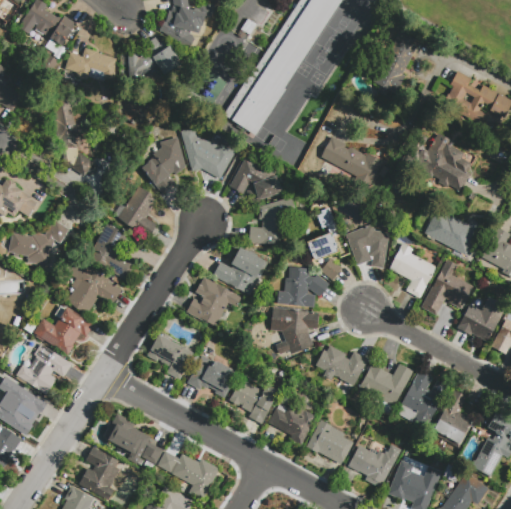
[(23,0),(17,9),(8,3),(4,9),(0,6),(0,0),(23,0)]
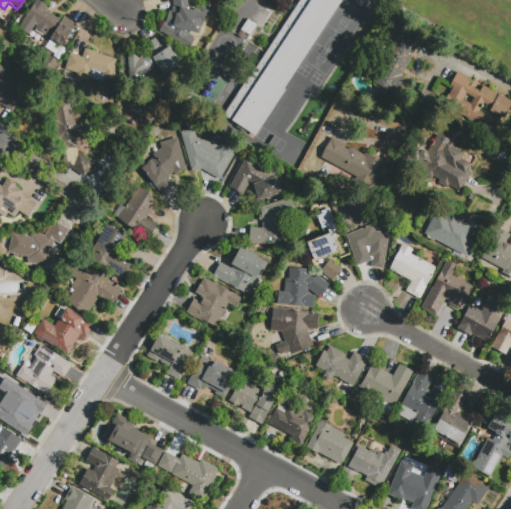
[(38,0),(46,5),(43,10),(57,18),(59,16),(62,19),(64,16),(76,24),(61,46),(33,27),(28,34),(18,28),(36,0),(38,0)]
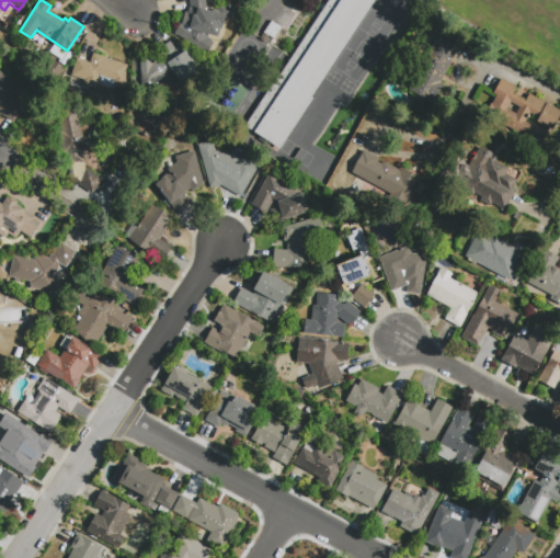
[(174,33),(182,22),(186,25),(191,9),(190,0),(206,0),(207,10),(214,12),(207,37),(212,40),(210,41),(213,42),(206,53),(174,33)]
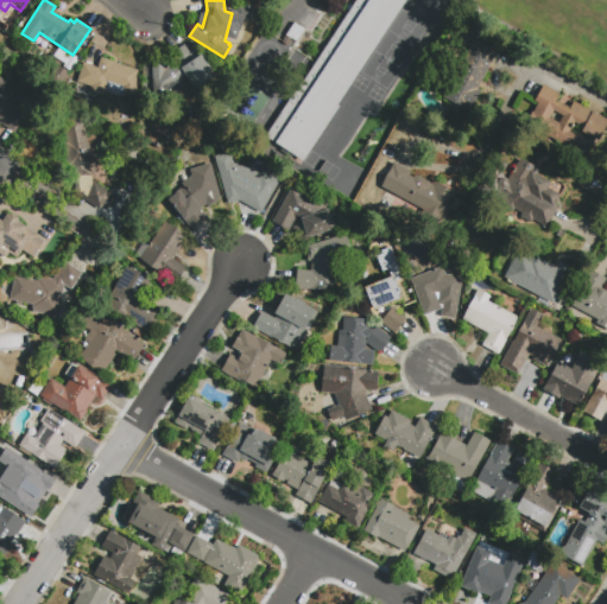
[(399,0),(334,101),(337,102),(301,158),(263,132),(311,58),(349,0),(399,0)]
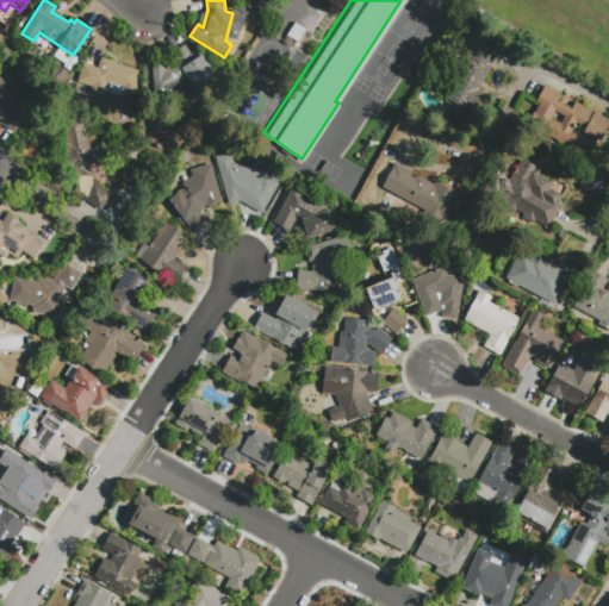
[(292,18),(280,38),(291,45),(303,25),(292,18)]
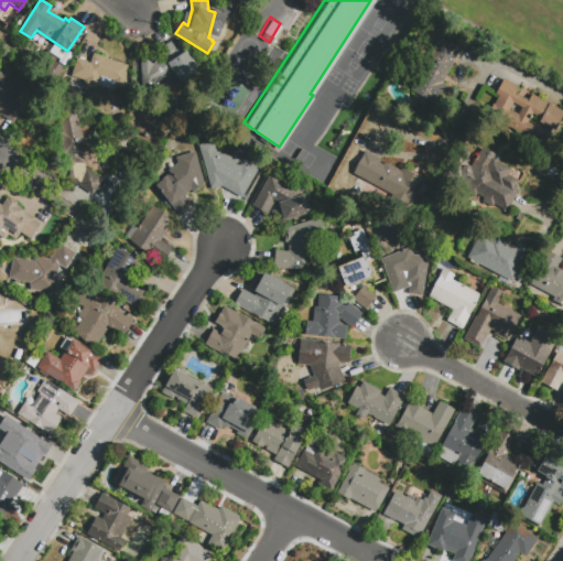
[(440,34),(462,46),(443,83),(446,84),(435,104),(428,99),(424,106),(415,100),(419,95),(411,90),(440,34)]
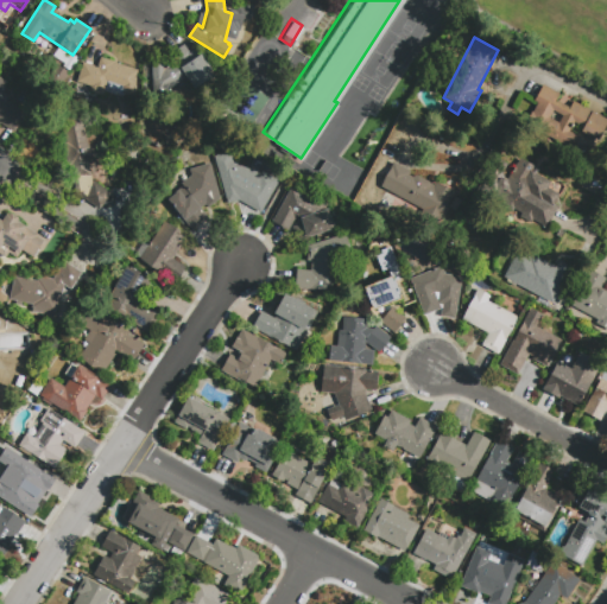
[(152,62),(166,62),(166,67),(172,63),(170,61),(175,58),(171,52),(184,44),(198,67),(201,64),(210,78),(194,89),(187,76),(166,90),(166,101),(153,101),(152,62)]
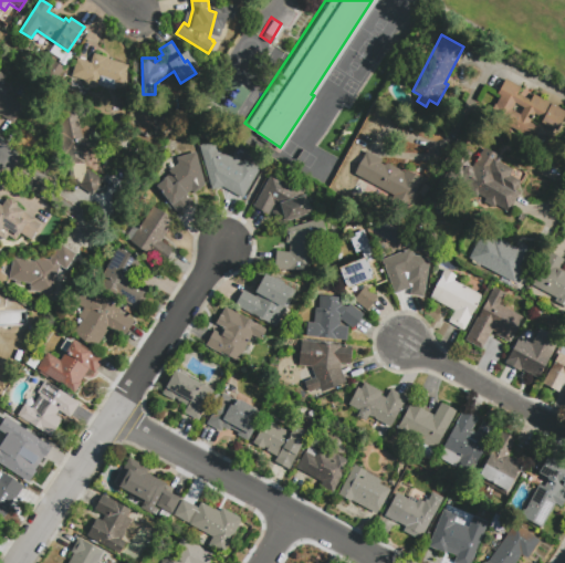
[(96,89),(84,85),(85,79),(72,74),(77,59),(91,63),(94,53),(107,56),(106,60),(127,66),(125,89),(115,87),(98,83),(96,89)]
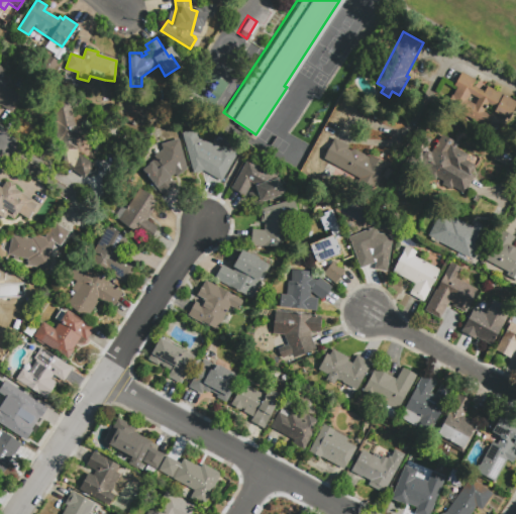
[(21,96),(12,111),(0,104),(0,66),(6,70),(1,78),(8,83),(6,87),(21,96)]
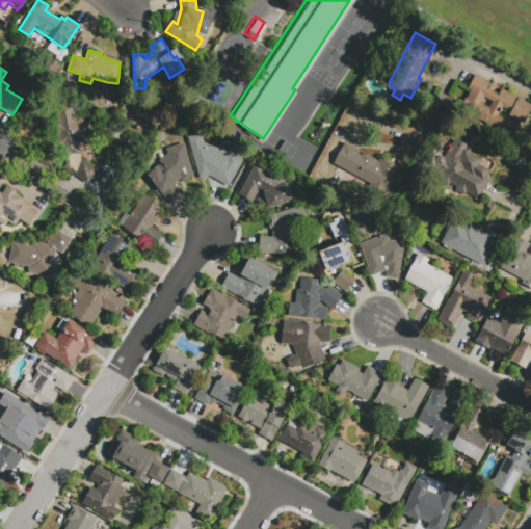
[(530,104),(530,106),(523,123),(508,114),(510,111),(502,107),(498,114),(507,120),(501,131),(499,130),(498,133),(490,129),(492,127),(486,124),(486,123),(483,121),(485,116),(475,111),(474,115),(459,108),(466,97),(467,98),(471,89),(468,88),(475,74),(489,82),(486,88),(499,95),(502,88),(518,97),(518,98),(530,104)]
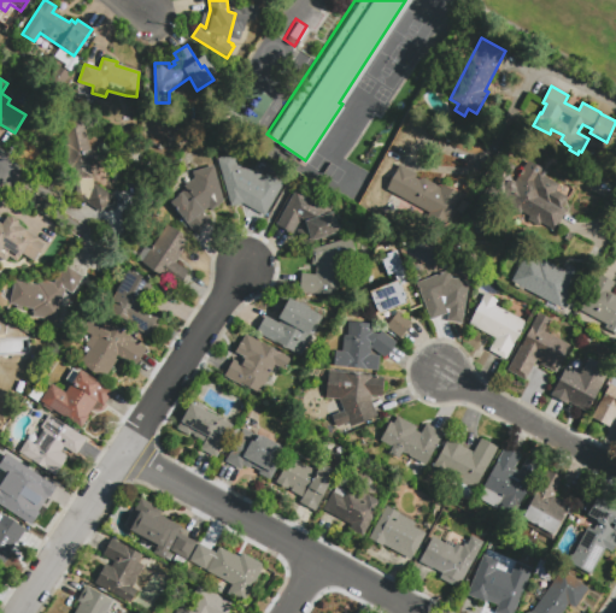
[(112,195),(101,212),(78,198),(72,169),(68,169),(64,147),(68,147),(63,122),(83,118),(91,152),(93,151),(98,154),(99,159),(97,163),(89,164),(94,186),(95,183),(112,195)]
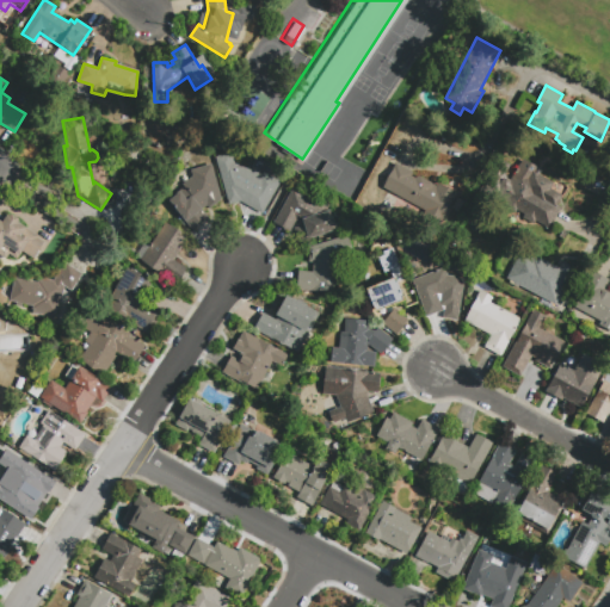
[(215,158),(230,153),(234,165),(262,174),(263,172),(281,181),(262,214),(240,202),(228,204),(215,158)]
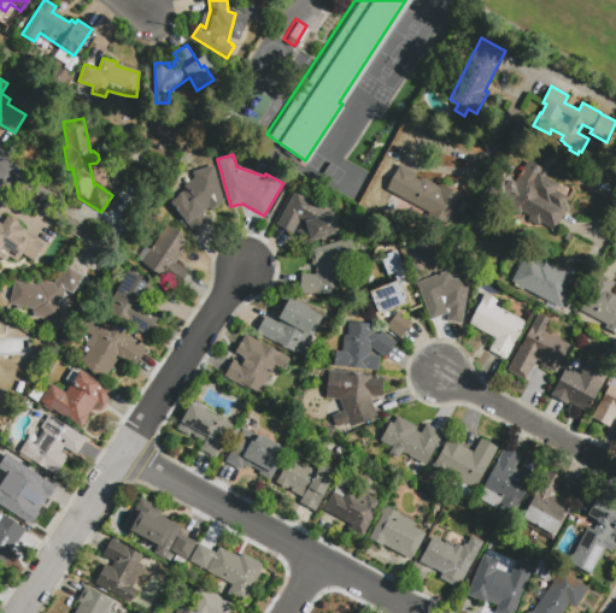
[(567,194),(562,204),(565,206),(553,229),(539,220),(538,223),(526,217),(529,212),(505,198),(503,201),(482,190),(503,155),(514,163),(510,171),(511,177),(514,180),(527,157),(546,168),(544,174),(557,182),(555,188),(567,194)]
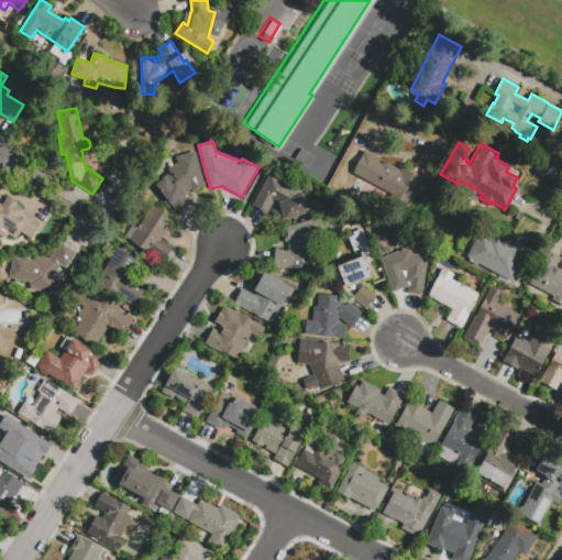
[(352,173),(364,151),(379,158),(378,162),(383,165),(384,162),(398,169),(398,171),(401,173),(404,168),(420,177),(405,209),(388,200),(392,194),(352,173)]
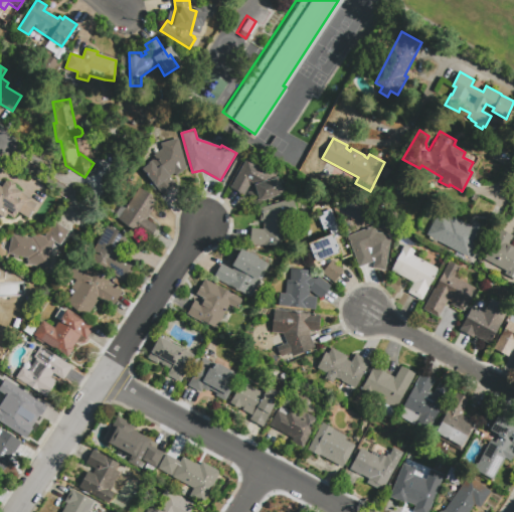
[(161,143),(178,139),(186,168),(176,176),(174,173),(170,176),(176,185),(163,195),(143,169),(152,162),(151,161),(155,157),(154,155),(162,149),(161,143)]
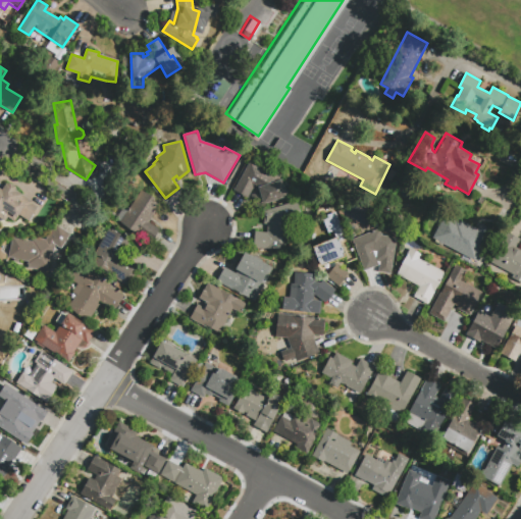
[(113,171),(105,156),(91,164),(100,179),(113,171)]
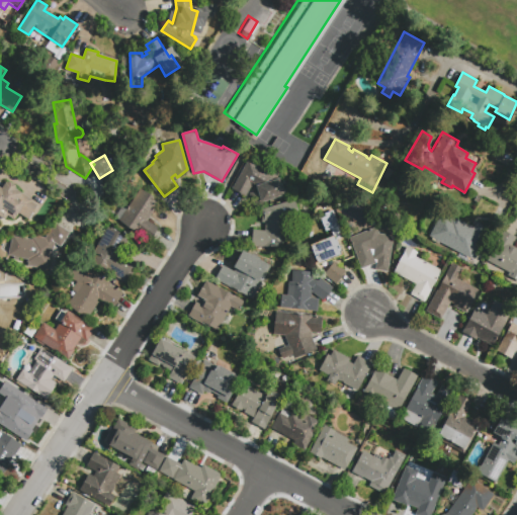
[(248,160),(279,177),(284,195),(253,204),(250,193),(254,192),(253,188),(251,186),(246,196),(232,188),(248,160)]
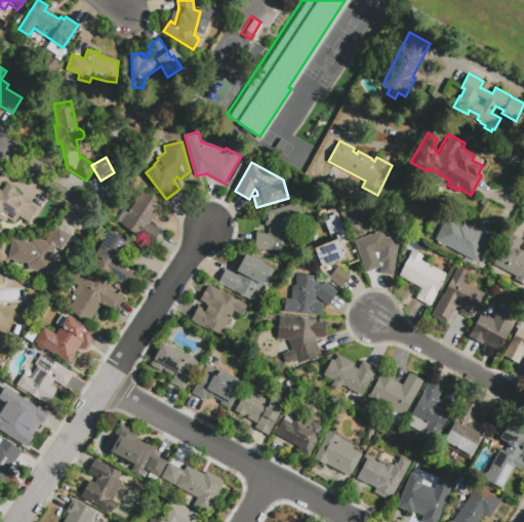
[(0,184),(3,186),(4,185),(6,184),(7,184),(9,184),(10,184),(12,185),(14,187),(14,189),(15,191),(33,202),(32,204),(37,207),(28,221),(18,214),(13,222),(6,217),(4,222),(0,218),(0,184)]
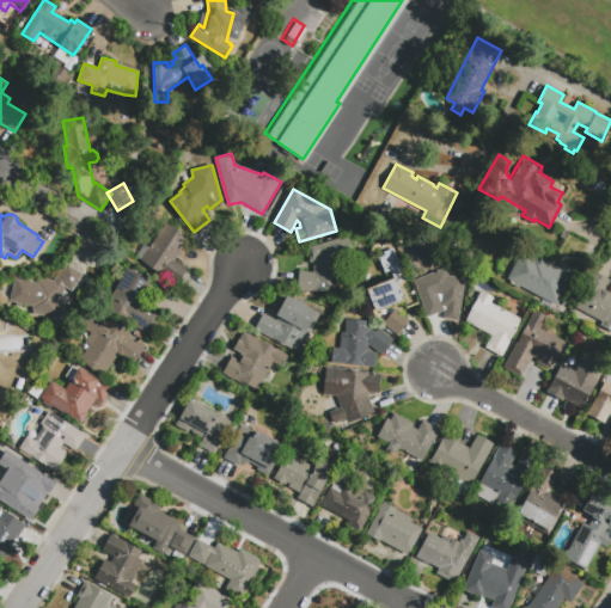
[(164,220),(187,235),(172,257),(185,265),(175,281),(135,253),(145,238),(151,241),(164,220)]
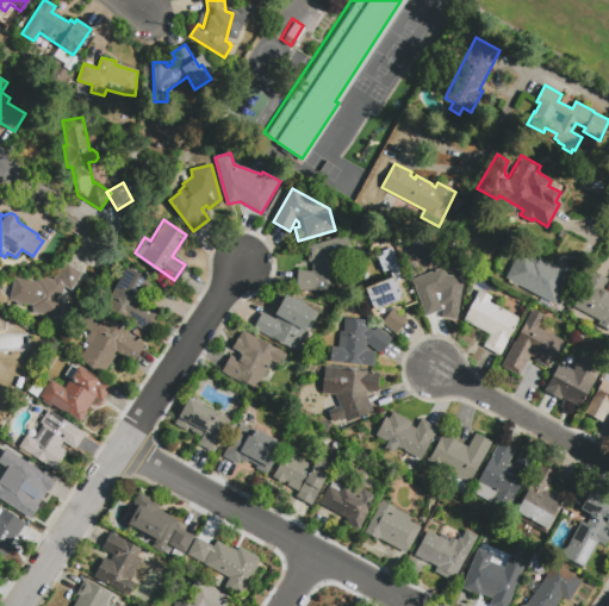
[(561,227),(566,230),(561,237),(557,233),(561,227)]
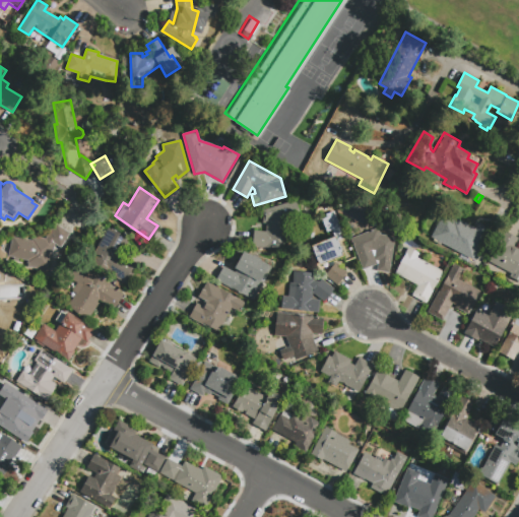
[(281,250),(264,248),(252,247),(253,231),(264,232),(266,232),(266,222),(264,222),(263,222),(264,213),(264,210),(296,200),(301,216),(290,218),(287,240),(281,250)]
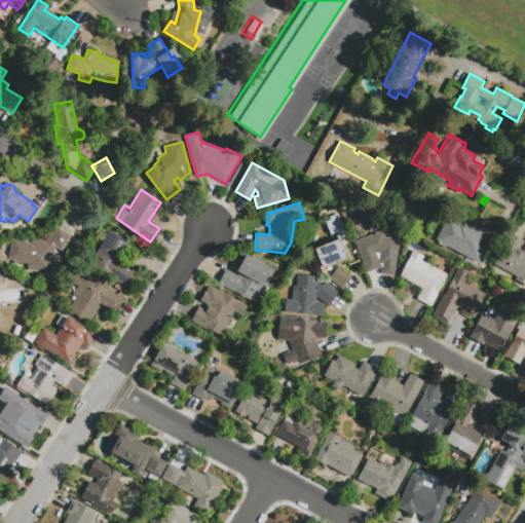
[(347,257),(323,267),(314,248),(338,238),(335,231),(330,233),(324,219),(338,213),(343,226),(342,227),(347,239),(341,243),(347,257)]
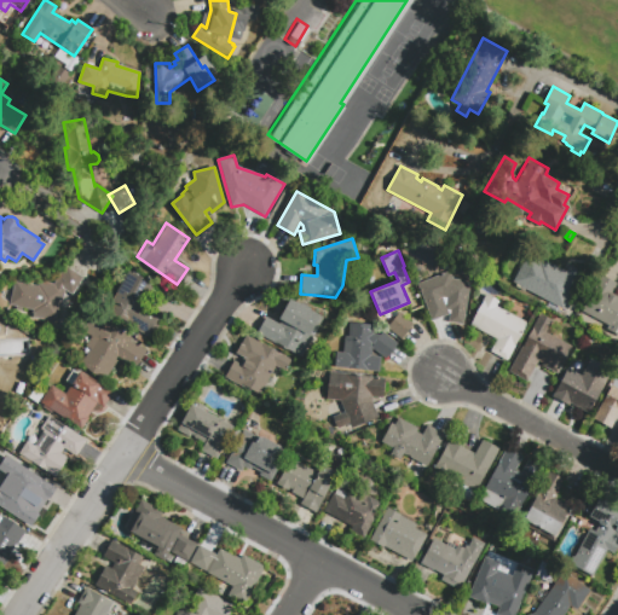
[(582,271),(564,308),(514,283),(527,256),(538,261),(539,259),(566,272),(570,265),(582,271)]
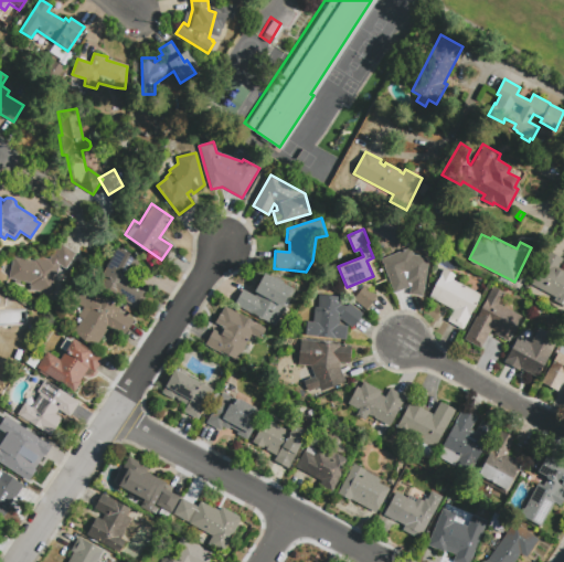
[(9,278),(13,256),(34,261),(35,256),(50,260),(60,243),(76,253),(66,268),(60,265),(56,277),(54,276),(50,294),(29,289),(30,284),(9,278)]
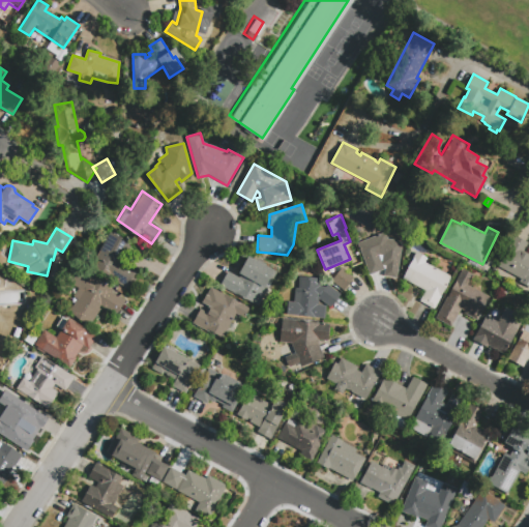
[(139,271),(129,289),(91,267),(111,233),(131,244),(122,262),(139,271)]
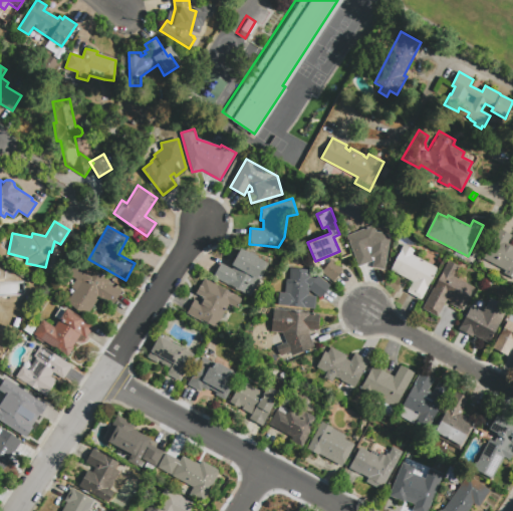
[(385,269),(372,267),(373,261),(372,261),(358,266),(346,236),(373,228),(375,232),(391,234),(385,269)]
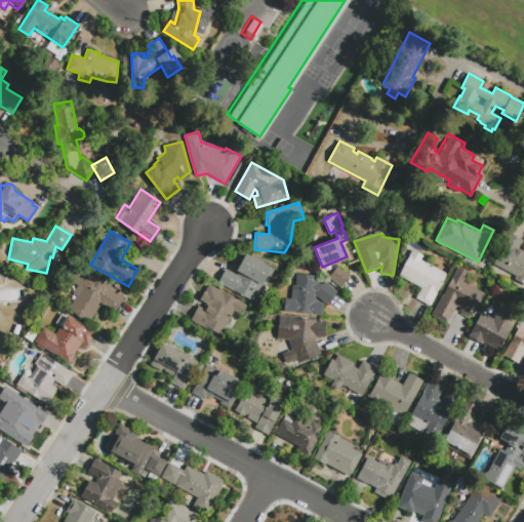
[(523,279),(494,265),(492,264),(509,233),(523,240),(518,249),(523,252),(523,279)]
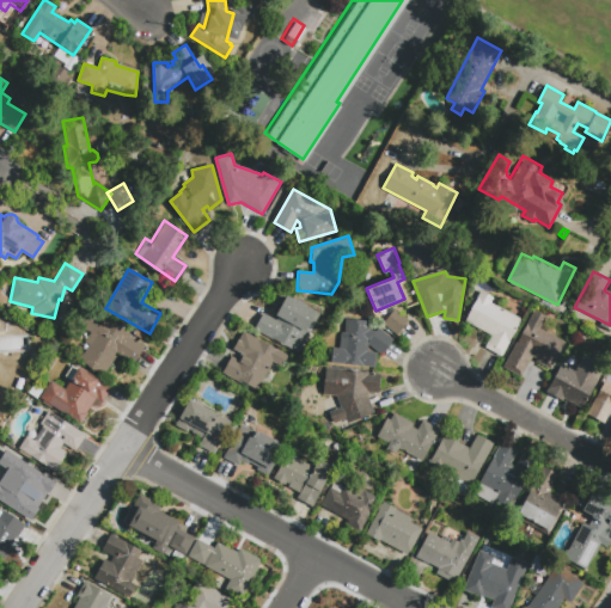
[(0,282),(5,276),(10,287),(5,290),(0,282)]
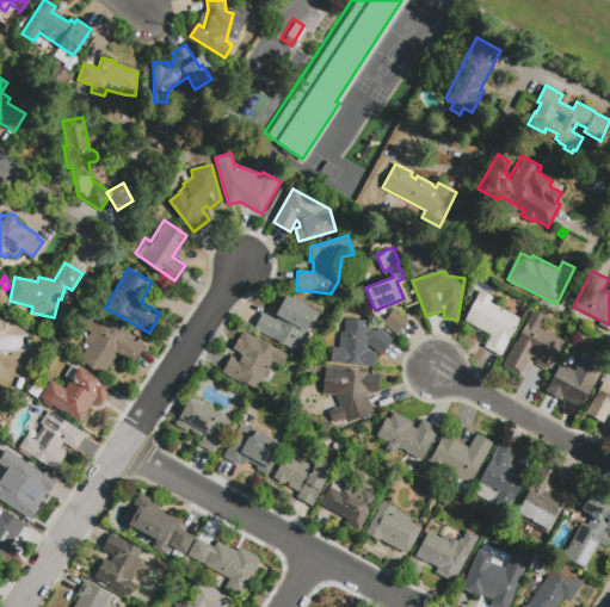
[(500,355),(484,347),(491,335),(464,321),(480,291),(493,298),(491,303),(521,319),(500,355)]
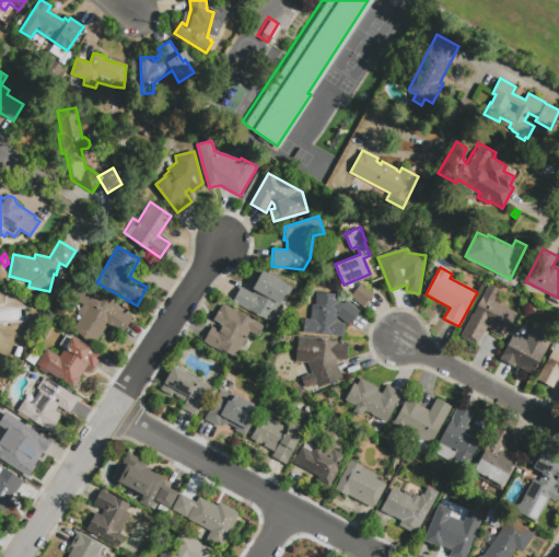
[(293,288),(272,324),(233,301),(241,287),(253,293),(255,290),(252,288),(263,270),(270,276),(272,274),(281,278),(280,280),(293,288)]
